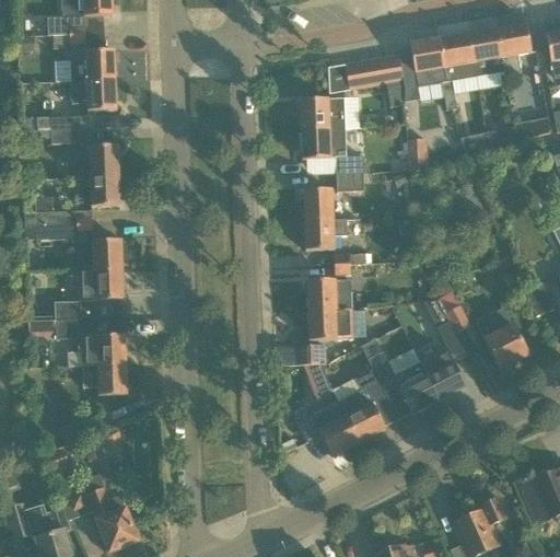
[(82,0),(83,15),(113,14),(111,0),(82,0)]
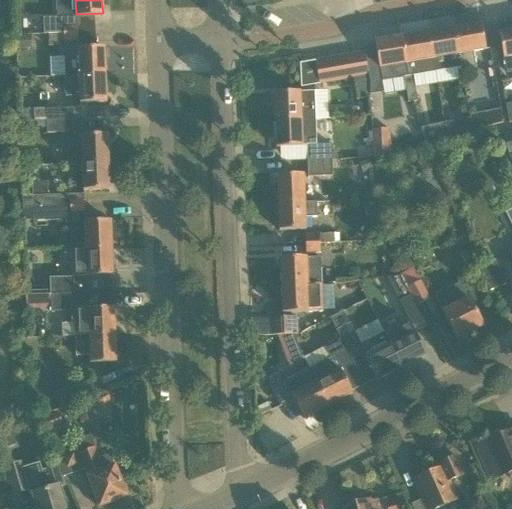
[(77,29),(76,20),(52,21),(52,31),(77,29)]
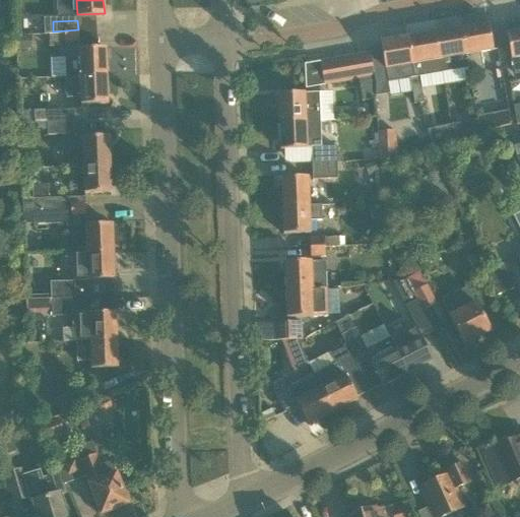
[(482,66),(479,50),(493,47),(489,21),(461,26),(468,68),(482,66)]
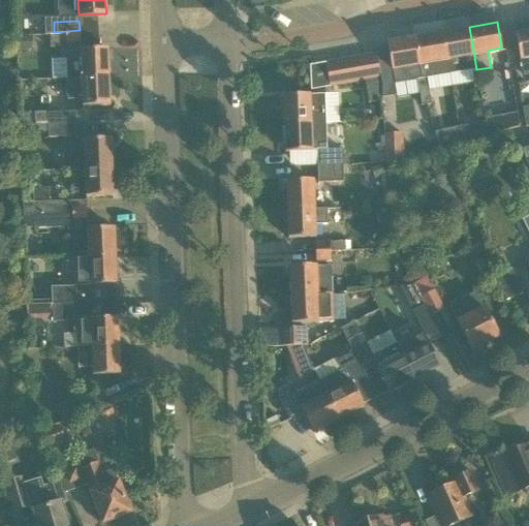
[(441,31),(448,71),(475,67),(476,69),(469,27),(441,31)]
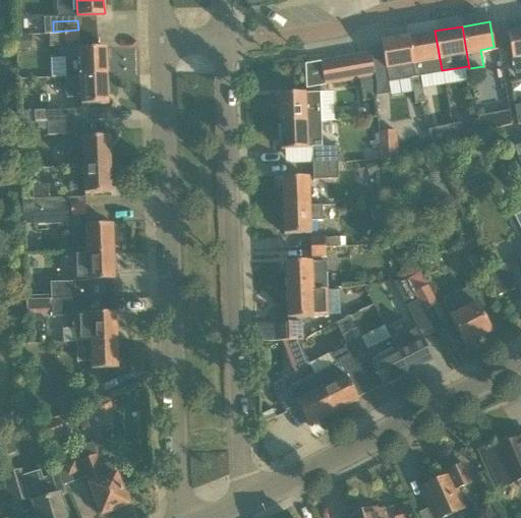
[(520,27),(508,31),(512,55),(515,71),(520,70),(520,27)]
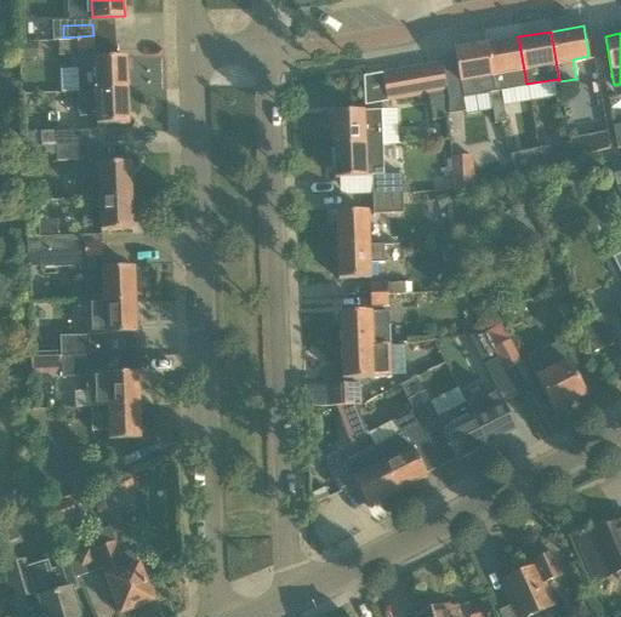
[(93,35),(63,38),(58,38),(58,52),(93,51),(93,35)]
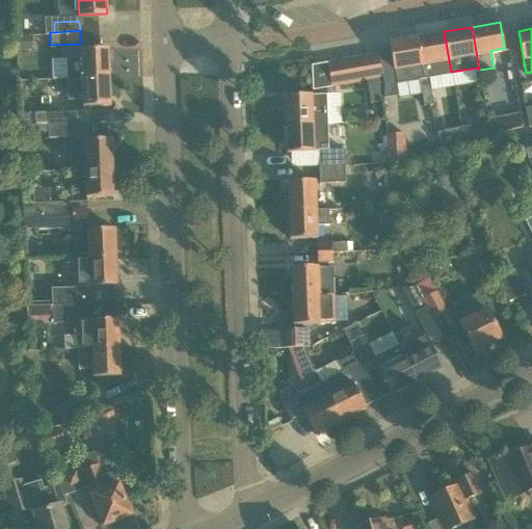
[(444,31),(417,36),(429,102),(433,101),(428,76),(451,72),(444,31)]
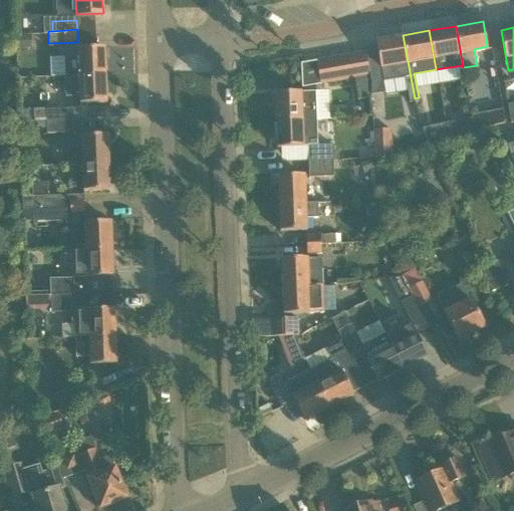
[(16,33),(16,45),(26,45),(32,45),(31,32),(16,33)]
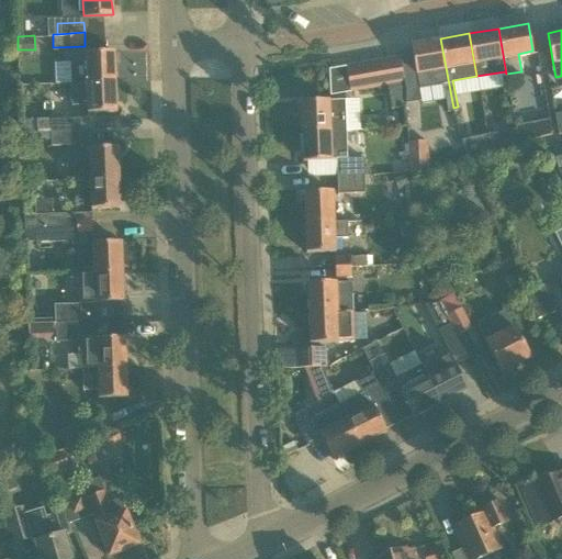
[(445,81),(447,94),(449,108),(453,108),(440,38),(411,44),(413,53),(400,55),(406,90),(407,101),(420,99),(418,87),(445,81)]
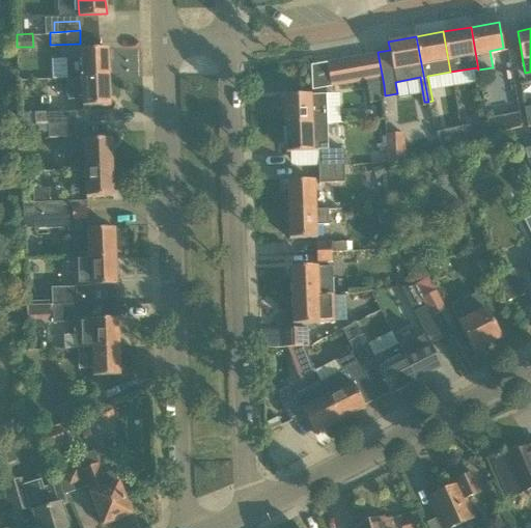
[(66,57),(67,77),(109,75),(108,47),(80,48),(81,56),(66,57)]
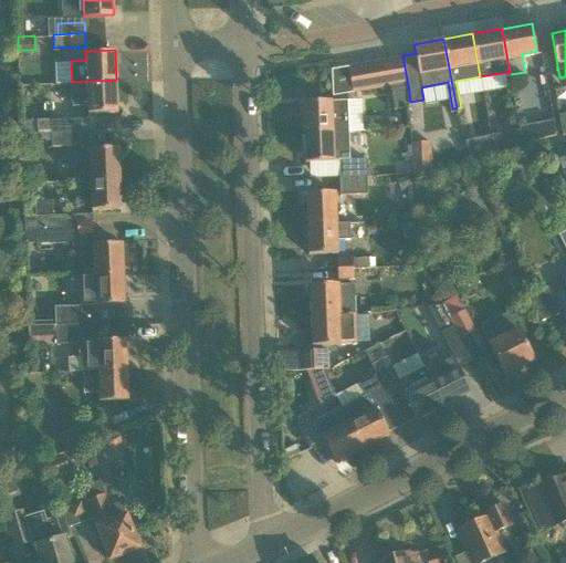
[(409,91),(402,55),(347,64),(353,91),(392,83),(397,106),(410,104),(410,102),(409,91)]
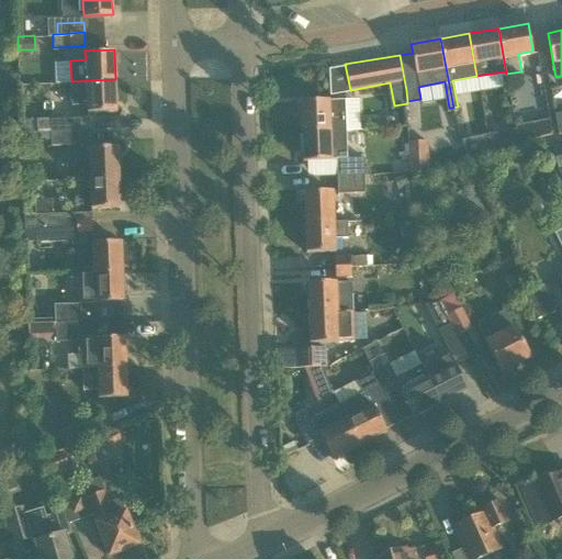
[(115,79),(71,81),(71,102),(87,101),(87,111),(116,110),(115,79)]
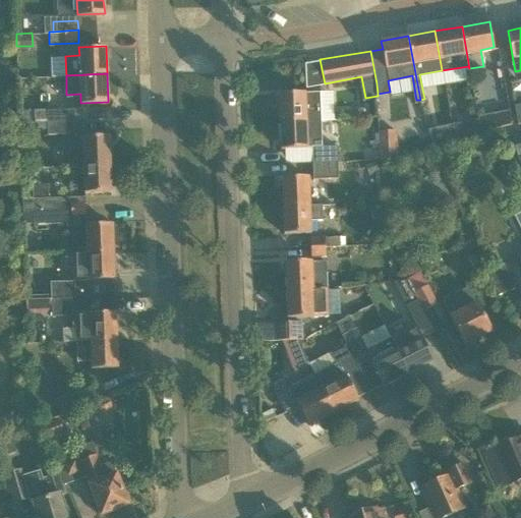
[(279,92),(280,120),(320,118),(320,91),(279,92)]
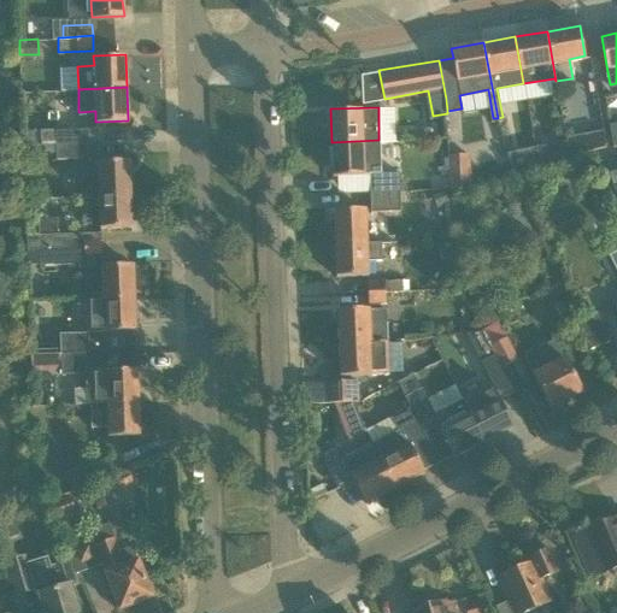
[(41,143),(56,143),(98,141),(97,125),(40,128),(41,143)]
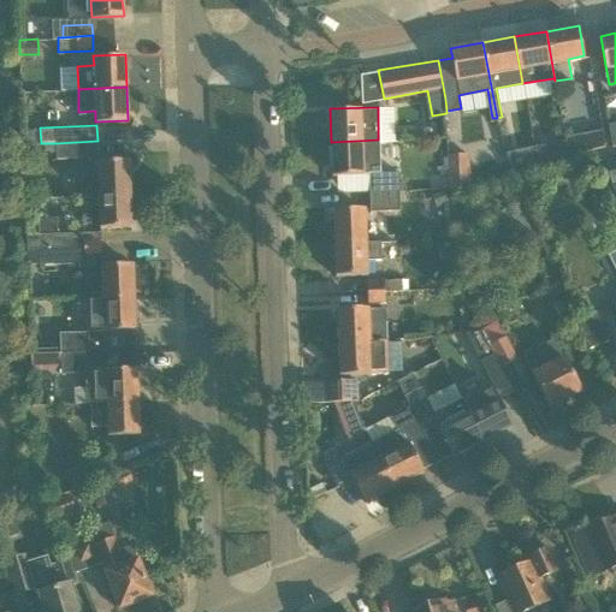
[(605,144),(602,128),(564,135),(568,154),(605,144)]
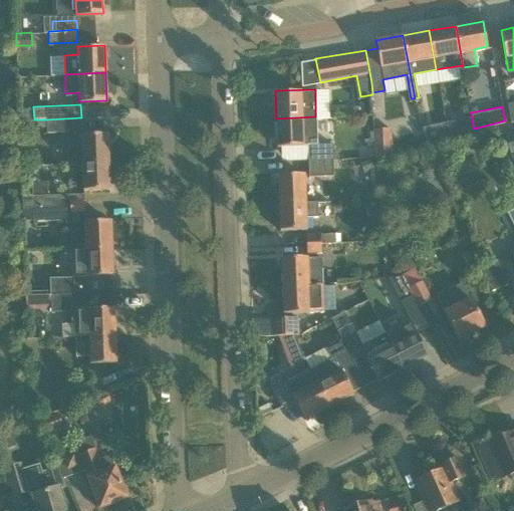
[(471,115),(446,120),(449,139),(450,139),(449,134),(474,129),(471,112),(471,115)]
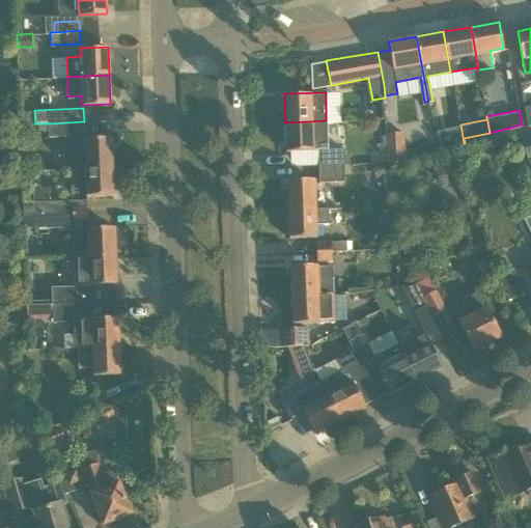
[(328,147),(326,120),(285,122),(286,150),(313,149),(313,148),(317,148),(318,163),(348,162),(348,155),(343,156),(342,146),(328,147)]
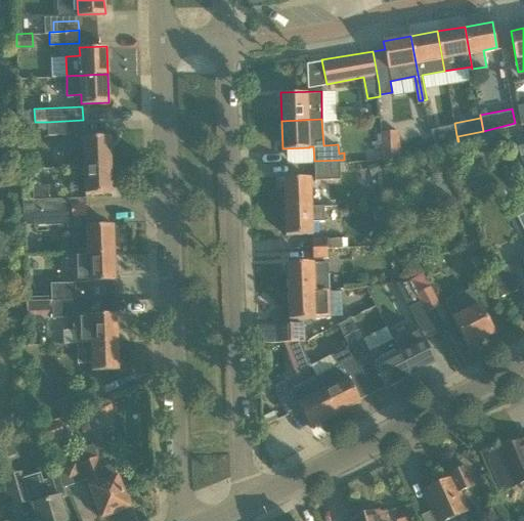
[(68,132),(70,165),(111,163),(110,135),(84,136),(83,120),(47,122),(47,133),(68,132)]
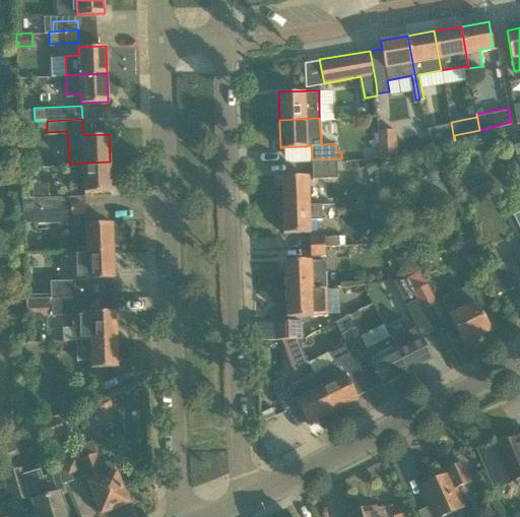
[(454,140),(451,122),(427,127),(434,147),(454,140)]
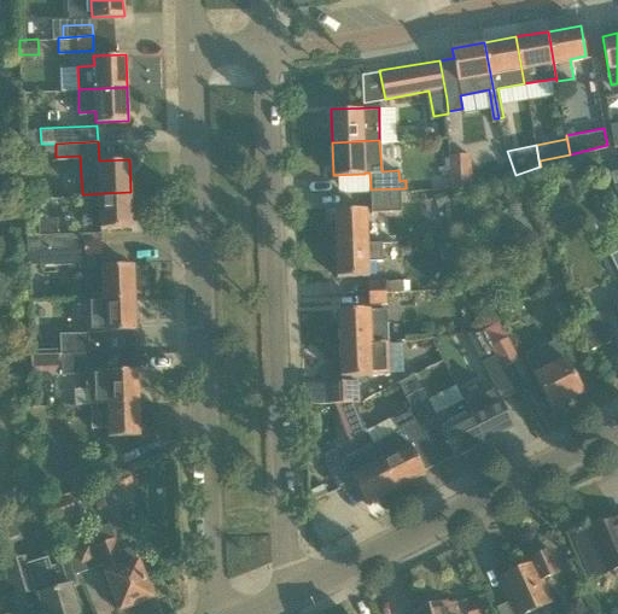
[(449,188),(471,187),(470,152),(448,153),(449,188)]
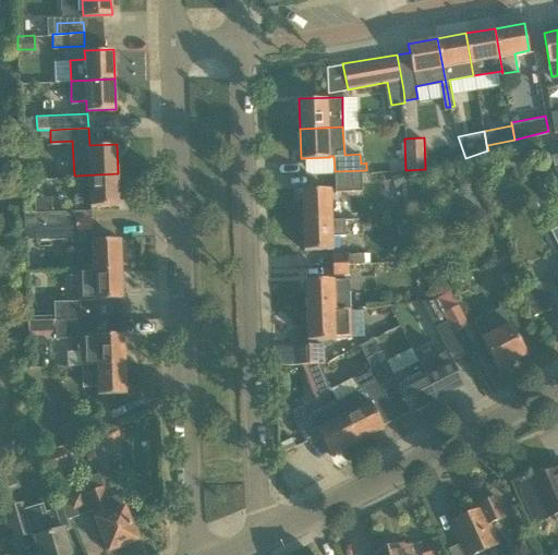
[(557,140),(546,144),(553,166),(557,164),(557,140)]
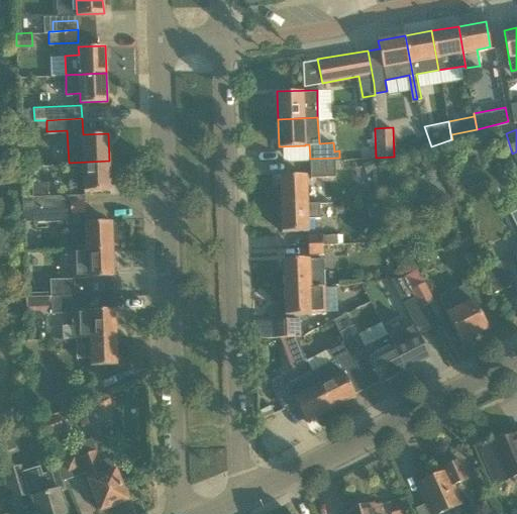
[(419,161),(425,175),(438,169),(432,156),(419,161)]
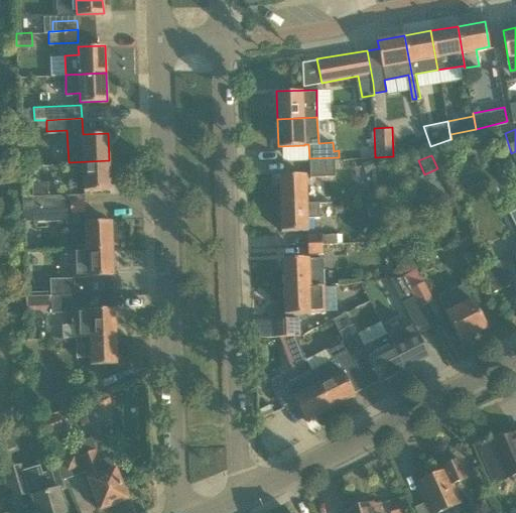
[(339,167),(339,157),(309,158),(309,176),(335,175),(334,167),(339,167)]
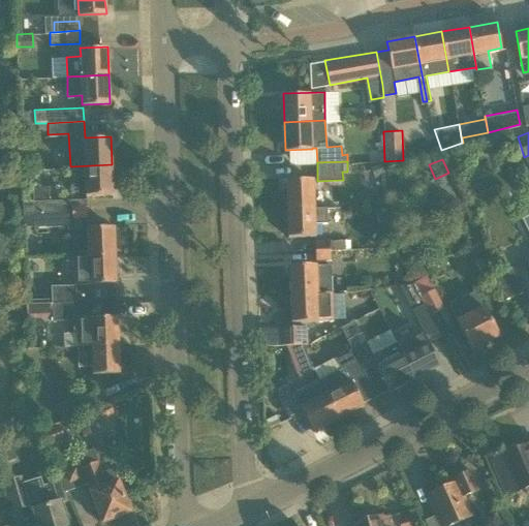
[(113,193),(112,164),(70,166),(70,187),(85,186),(86,194),(113,193)]
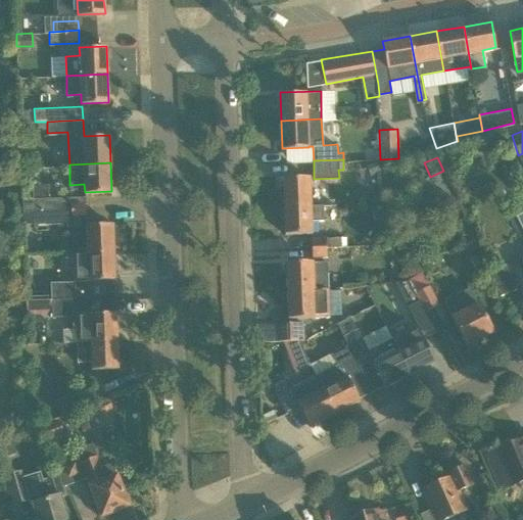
[(283,177),(284,204),(311,204),(310,176),(283,177)]
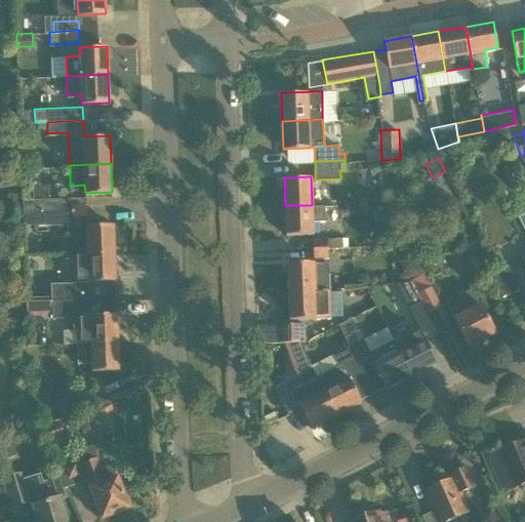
[(452,195),(445,178),(429,186),(437,203),(452,195)]
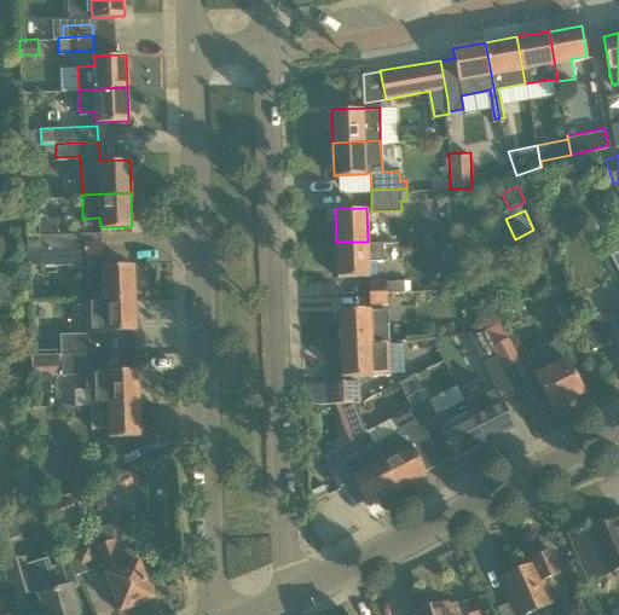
[(100,231),(27,235),(27,250),(100,248),(100,231)]
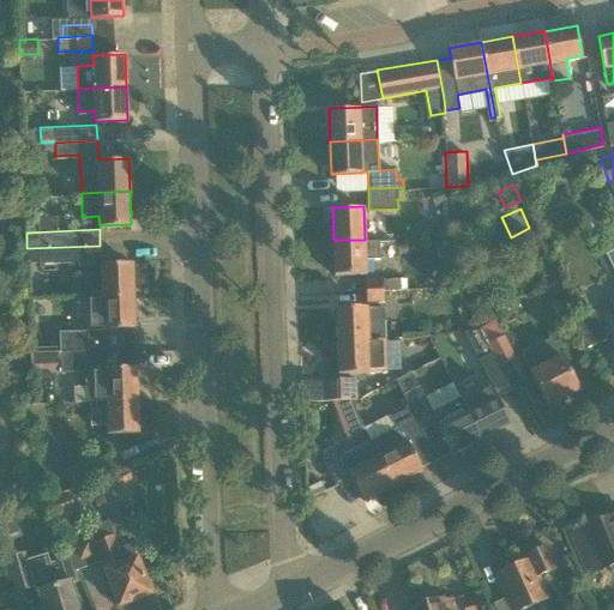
[(379,239),(365,240),(333,240),(335,273),(366,272),(366,258),(380,258),(379,239)]
